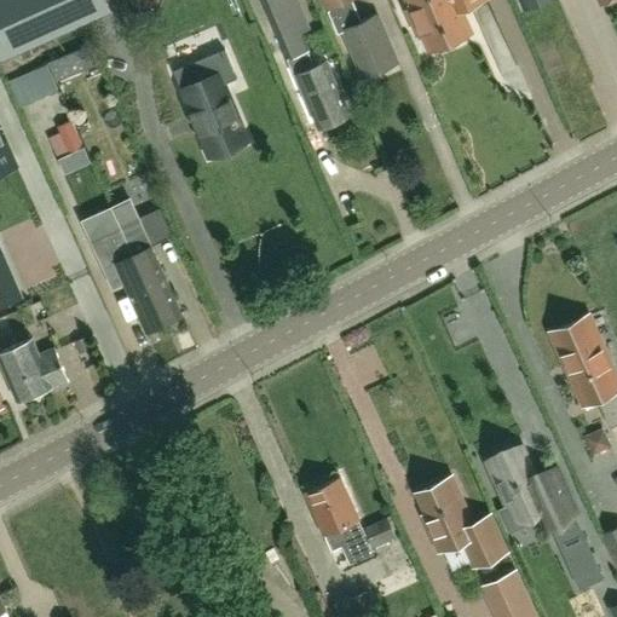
[(0,62),(108,13),(101,0),(0,0),(0,62)]
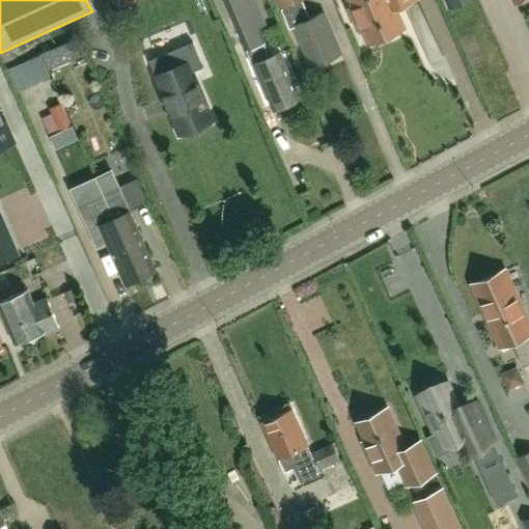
[(252,0),(223,0),(272,112),(299,101),(279,54),(268,58),(266,54),(259,56),(255,47),(260,45),(254,29),(263,25),(252,0)]
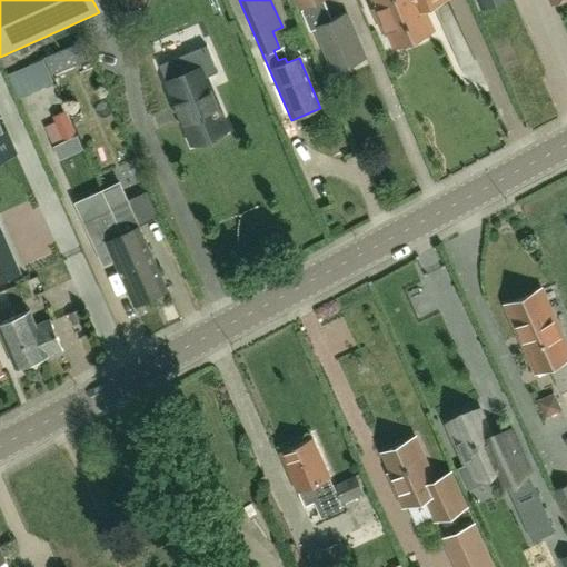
[(295,0),(309,32),(314,30),(332,73),(365,59),(346,16),(330,22),(322,2),(326,0),(295,0)]
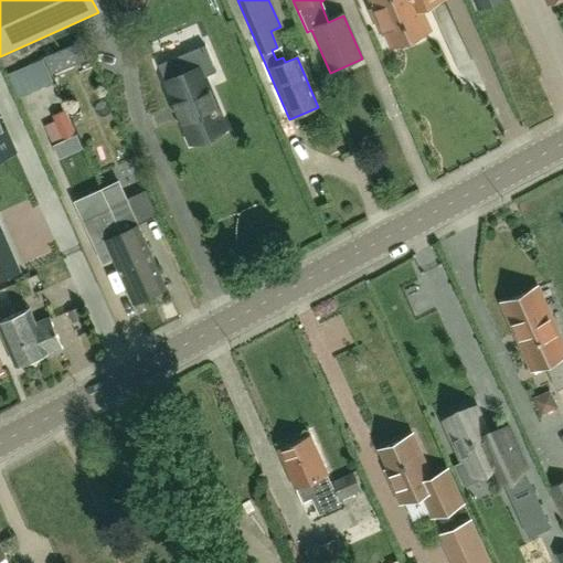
[(427,31),(417,9),(437,0),(370,0),(375,10),(370,12),(379,32),(384,30),(391,46),(407,40),(410,44),(424,38),(423,33),(427,31)]
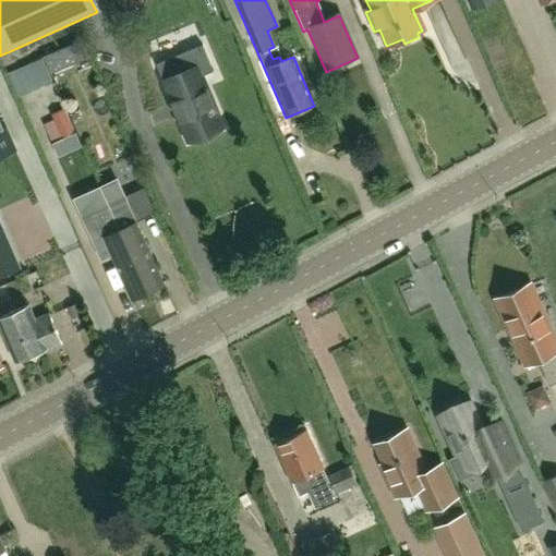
[(466,0),(470,9),(491,0),(466,0)]
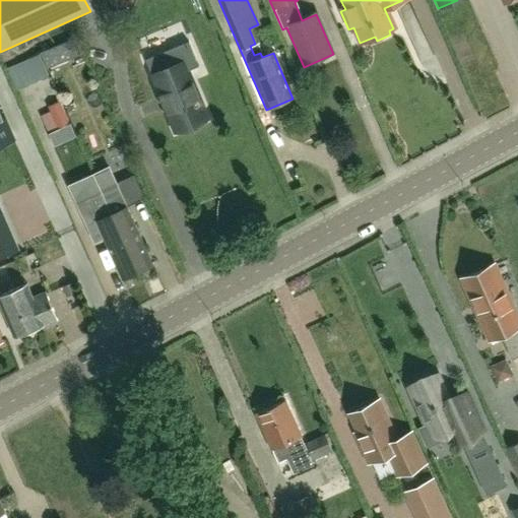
[(172,67),(149,76),(174,134),(206,121),(186,72),(197,68),(187,43),(166,52),(172,67)]
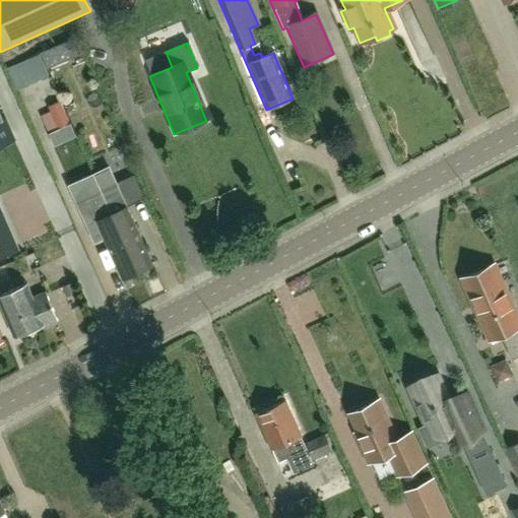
[(24,93),(58,82),(50,58),(16,70),(24,93)]
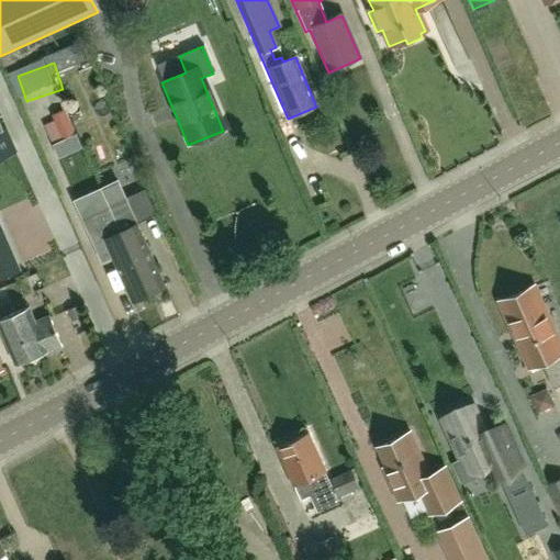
[(49,118),(60,142),(59,143),(66,158),(80,152),(74,135),(74,136),(63,112),(49,118)]
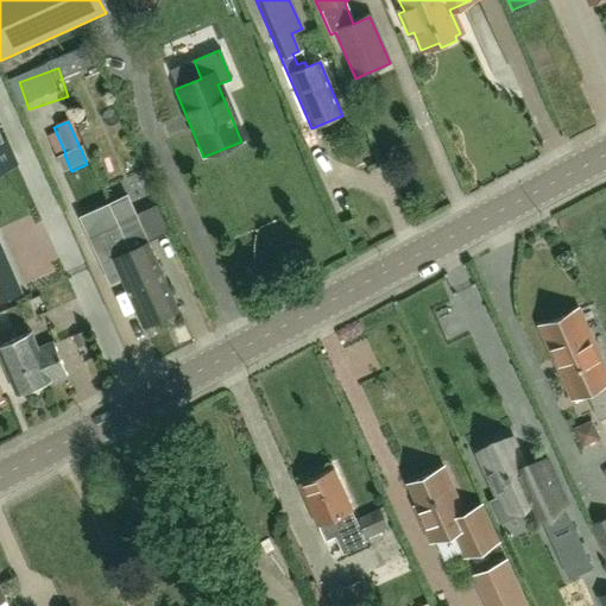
[(0,169),(12,164),(0,137),(0,169)]
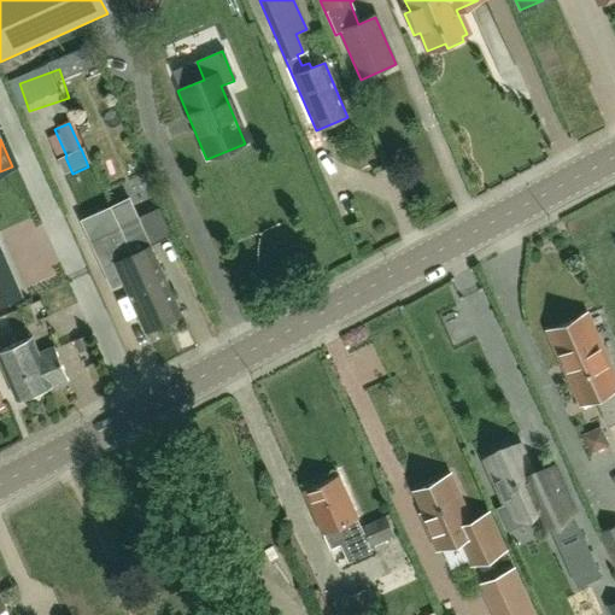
[(109,208),(77,222),(93,258),(100,271),(113,264),(123,285),(145,332),(181,316),(150,247),(136,221),(118,229),(109,208)]
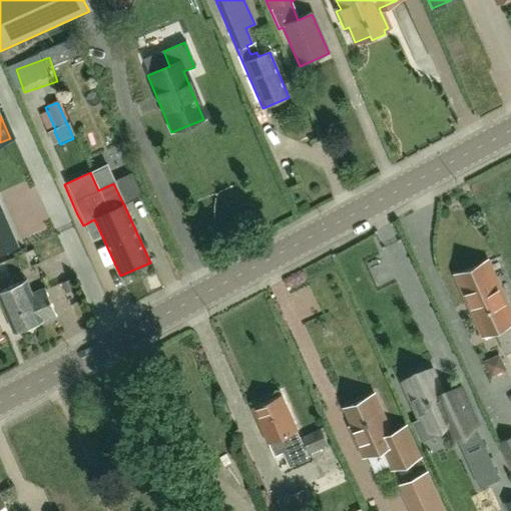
[(146,175),(126,181),(132,202),(152,196),(146,175)]
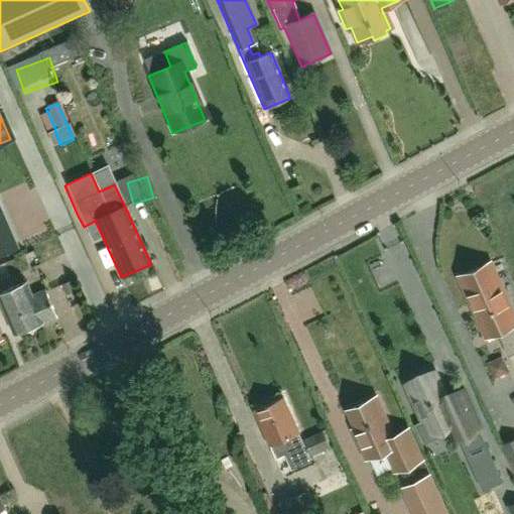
[(0,258),(16,252),(11,240),(0,244),(0,258)]
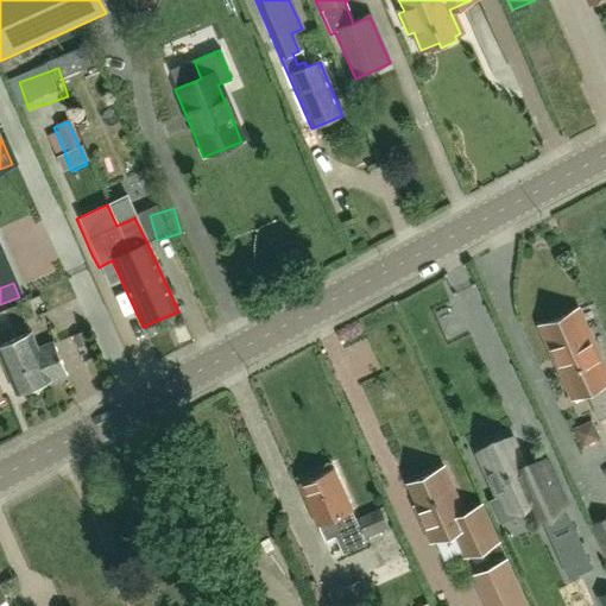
[(605,379),(576,313),(540,329),(570,398),(584,392),(597,422),(605,417),(605,379)]
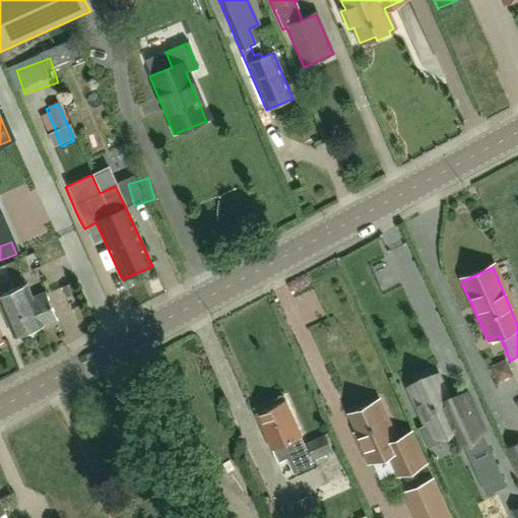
[(33,300),(26,285),(0,296),(0,308),(13,338),(56,320),(45,295),(33,300)]
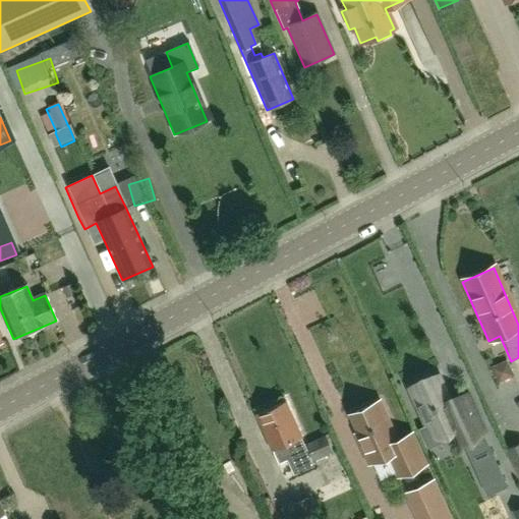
[(505,383),(518,377),(518,364),(518,360),(499,367),(505,383)]
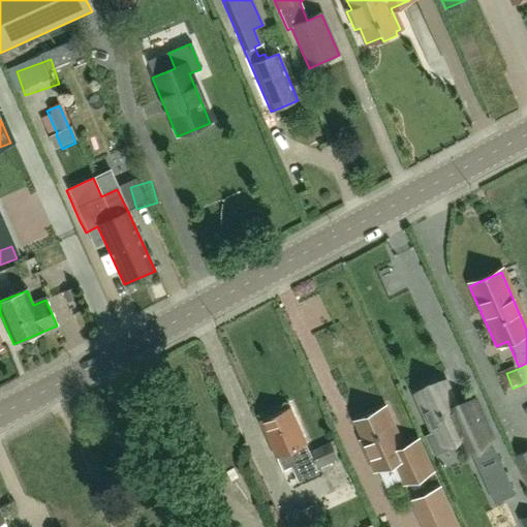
[(435,454),(454,445),(470,438),(473,445),(490,438),(476,408),(464,413),(461,408),(457,410),(444,382),(413,397),(432,436),(428,437),(435,454)]
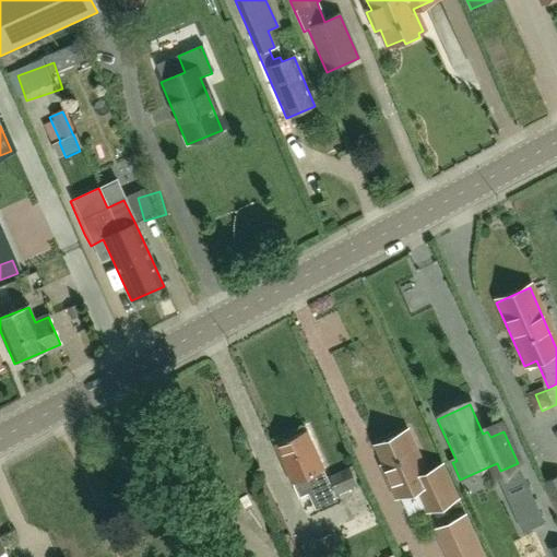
[(455,494),(441,463),(423,473),(403,431),(372,446),(388,477),(386,478),(393,496),(416,485),(427,507),(455,494)]
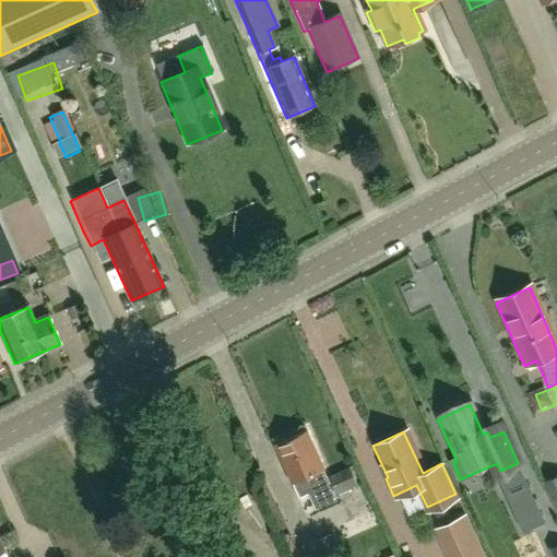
[(306,433),(274,447),(298,499),(316,492),(313,487),(327,481),(334,496),(356,486),(348,470),(326,480),(322,471),(306,433)]
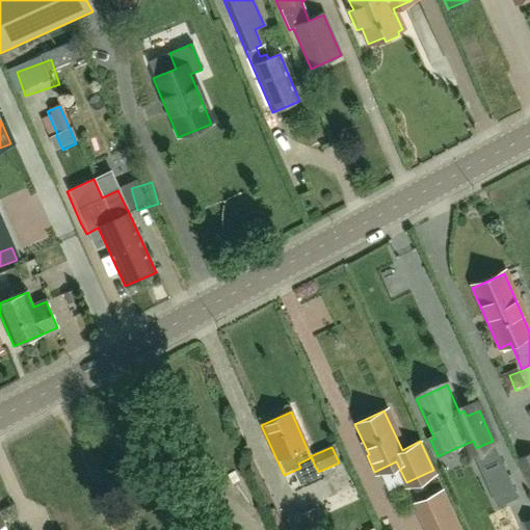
[(529,454),(518,461),(529,487),(529,454)]
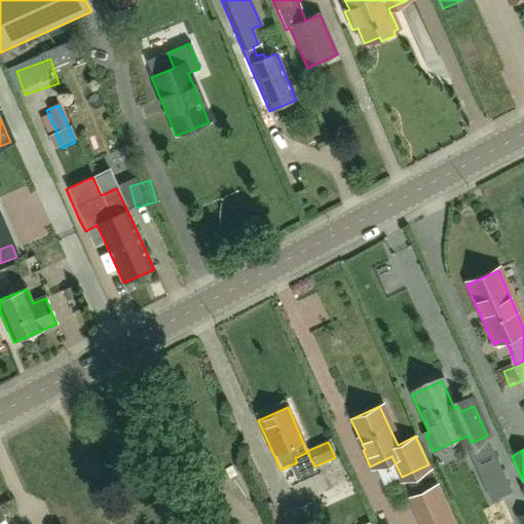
[(523,523),(523,511),(514,516),(517,523),(523,523)]
